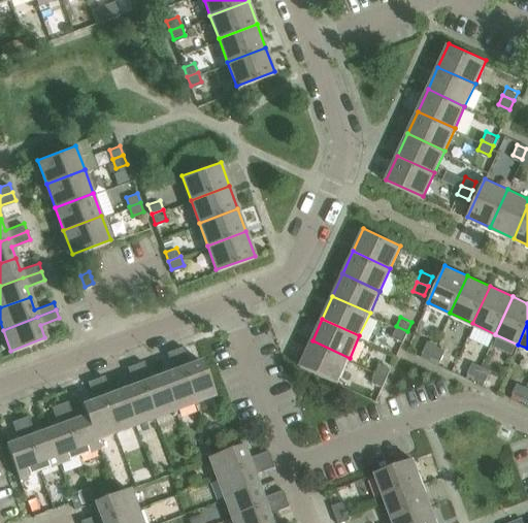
[(396,326),(392,335),(403,340),(407,331),(396,326)]
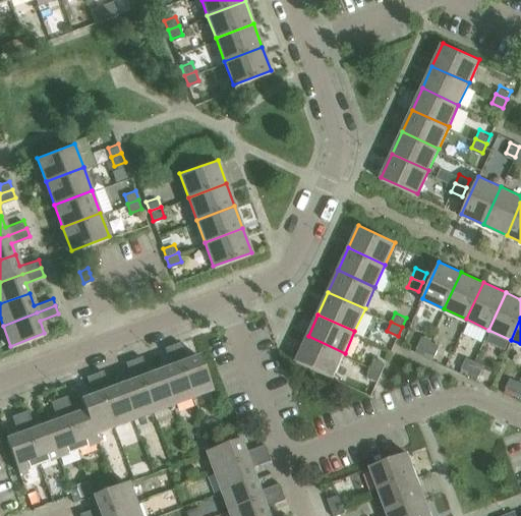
[(421,334),(416,345),(425,349),(430,338),(421,334)]
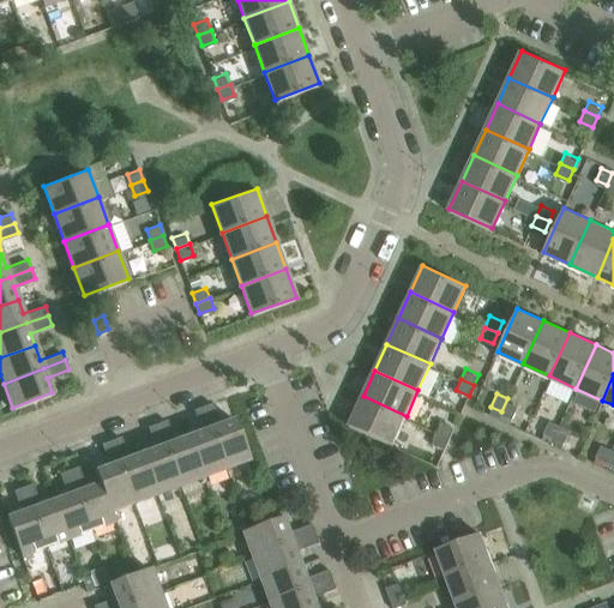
[(393,444),(407,416),(363,396),(350,425),(393,444)]
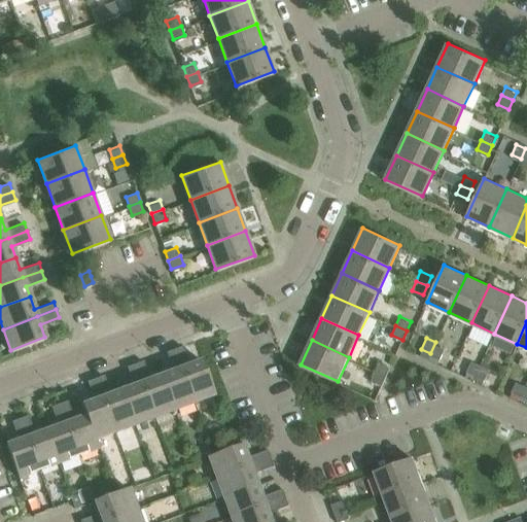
[(435,342),(430,353),(438,357),(444,346),(435,342)]
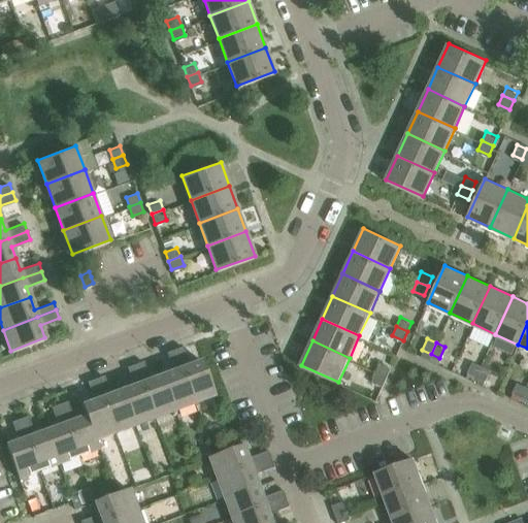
[(190,363),(184,345),(174,348),(195,401),(216,393),(203,359),(190,363)]
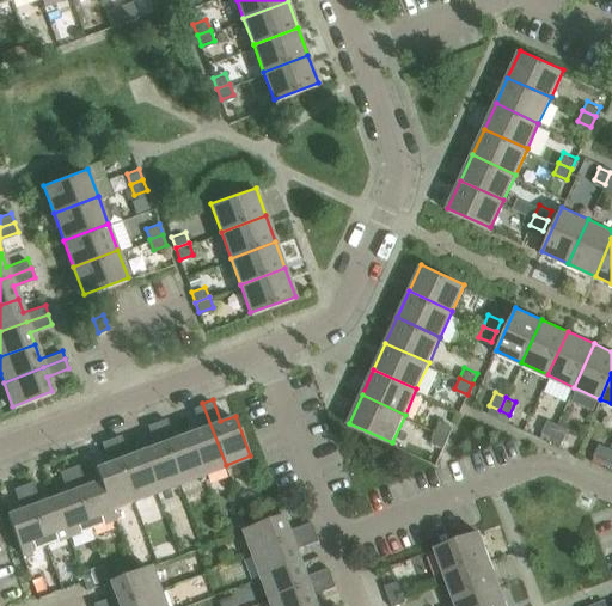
[(202,473),(226,465),(202,403),(194,406),(202,428),(188,433),(202,473)]
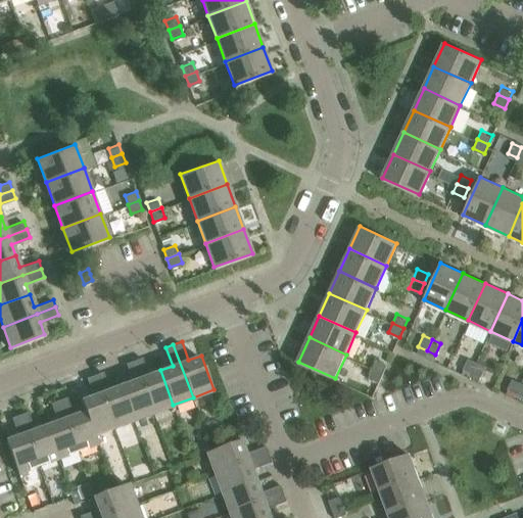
[(153,413),(173,405),(160,370),(149,375),(142,356),(133,359),(153,413)]
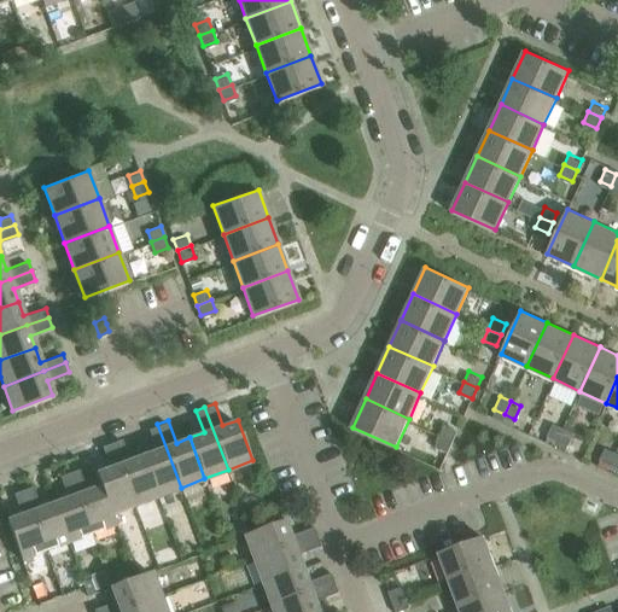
[(552,420),(546,432),(557,437),(563,425),(552,420)]
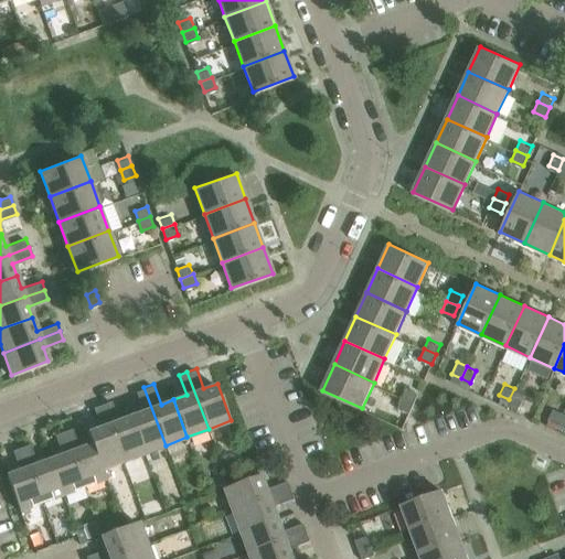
[(145,453),(166,445),(144,387),(136,390),(144,410),(131,416),(145,453)]
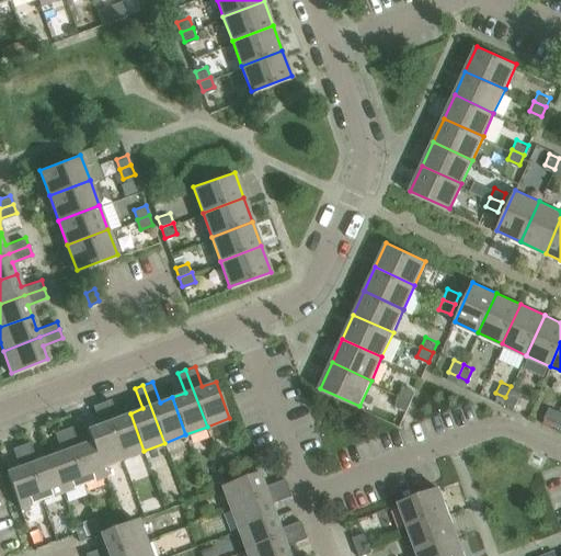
[(403,385),(399,394),(411,399),(415,390),(403,385)]
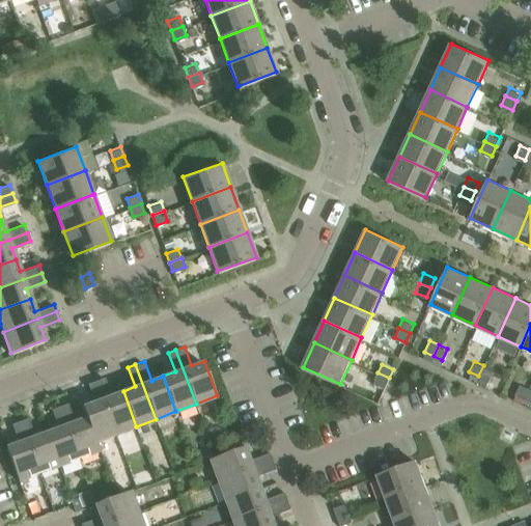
[(483,365),(478,376),(487,380),(493,369),(483,365)]
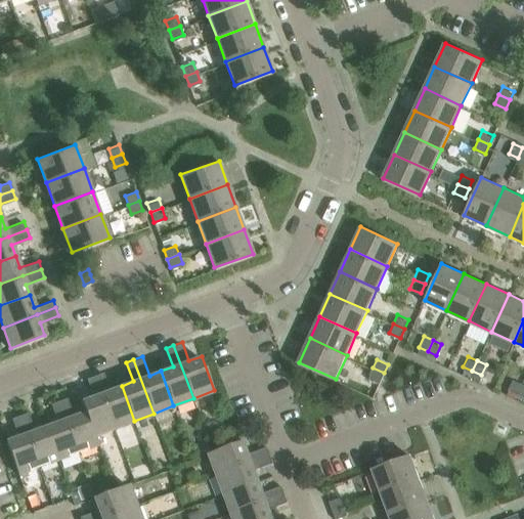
[(373,368),(368,377),(380,382),(384,373),(373,368)]
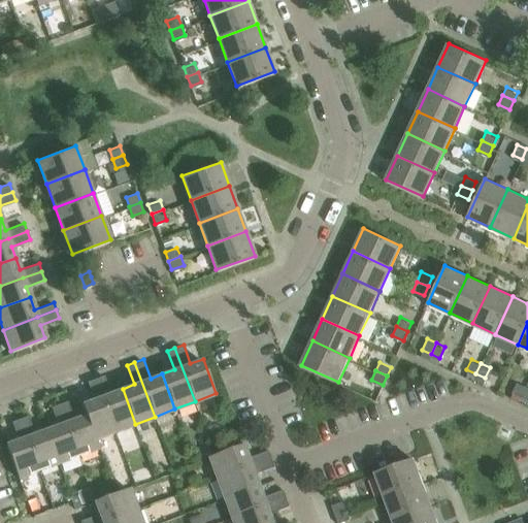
[(117,431),(135,424),(123,389),(112,392),(105,373),(96,377),(117,431)]
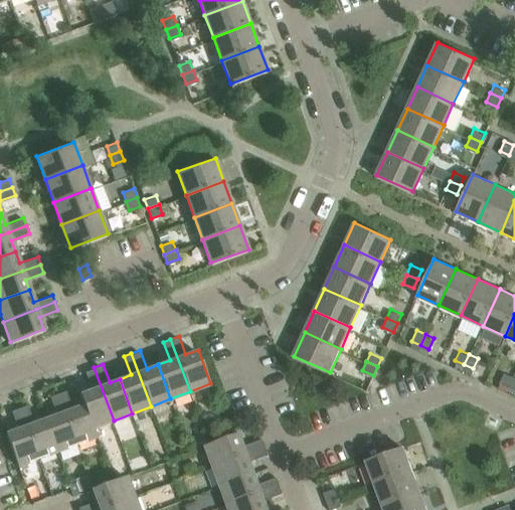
[(80,393),(83,403),(84,403),(94,428),(95,428),(114,420),(94,367),(86,371),(92,389),(80,393)]
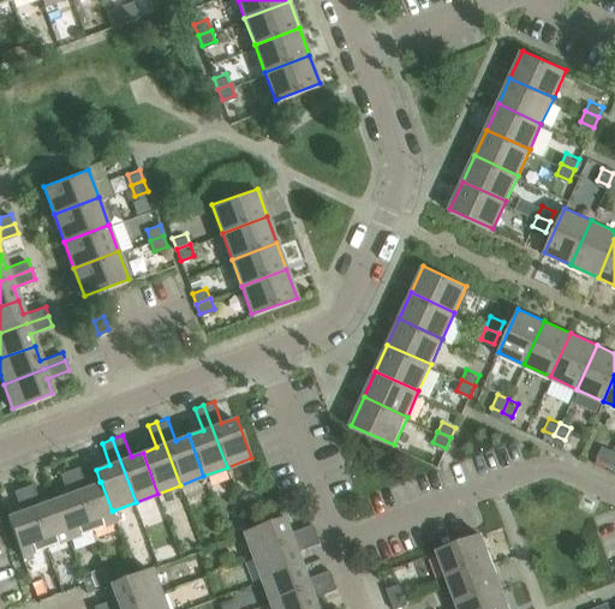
[(602,442),(596,454),(607,459),(611,447),(602,442)]
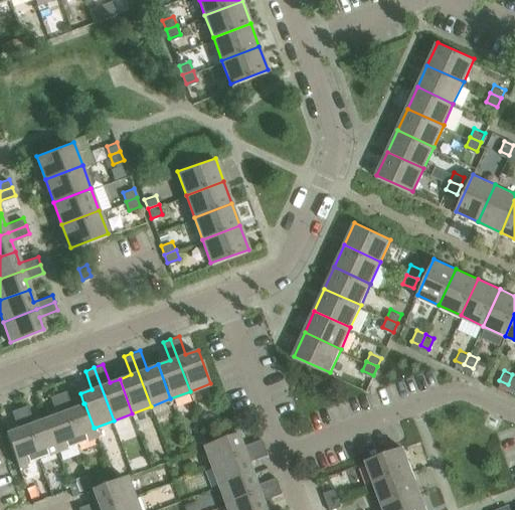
[(84,403),(83,403),(72,407),(66,389),(58,392),(77,444),(98,436),(95,428),(94,428),(84,403)]
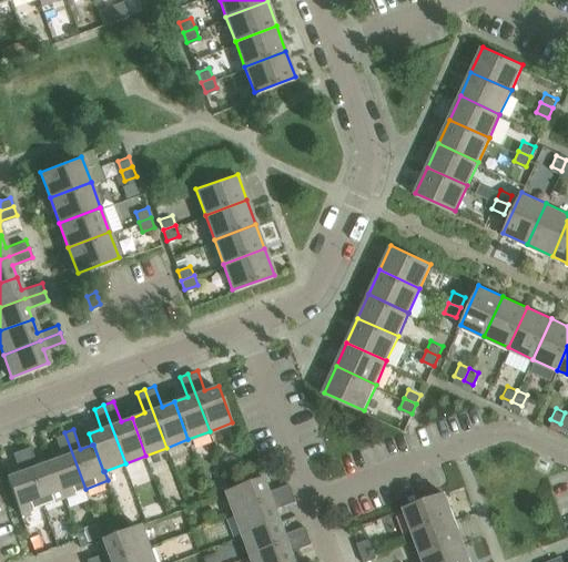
[(64,497),(85,489),(64,432),(56,436),(63,456),(50,460),(64,497)]
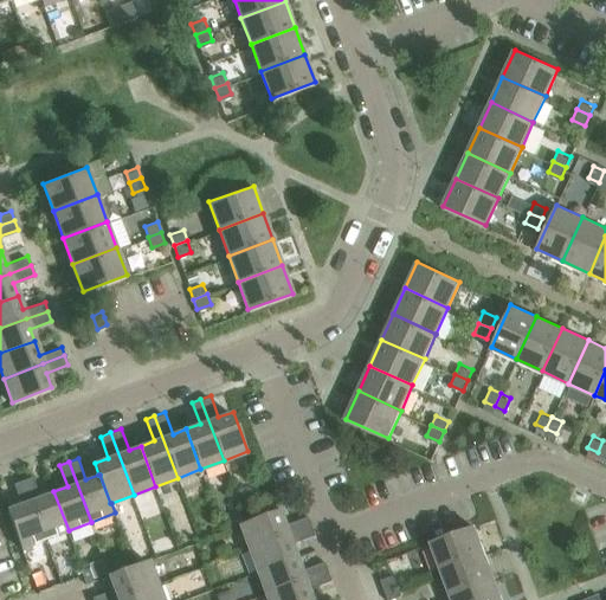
[(23,478),(45,539),(69,530),(53,491),(40,497),(33,475),(23,478)]
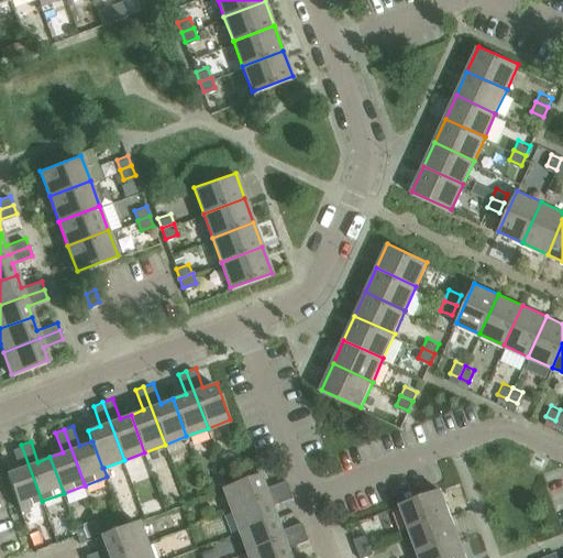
[(21,510),(42,501),(21,445),(13,448),(21,468),(7,473),(21,510)]
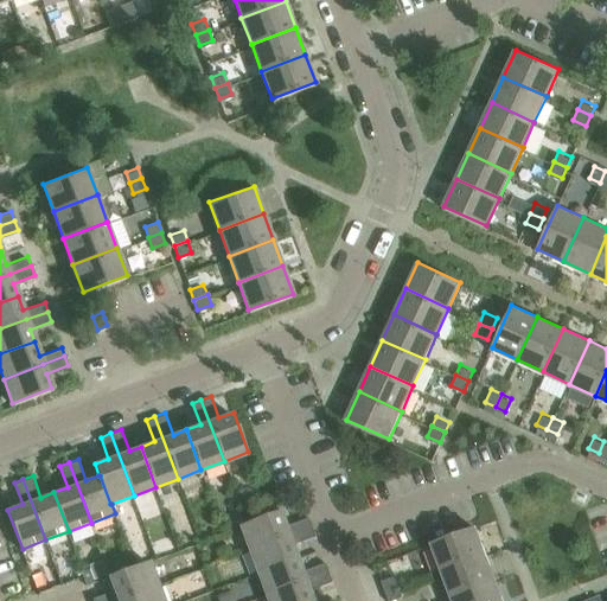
[(244,524),(253,548),(314,525),(311,516),(289,524),(285,510),(270,515),(244,524)]
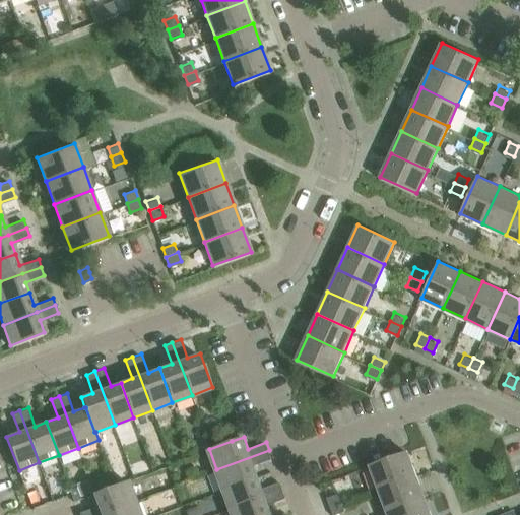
[(272,458),(269,450),(216,469),(223,488),(257,475),(253,464),(272,458)]
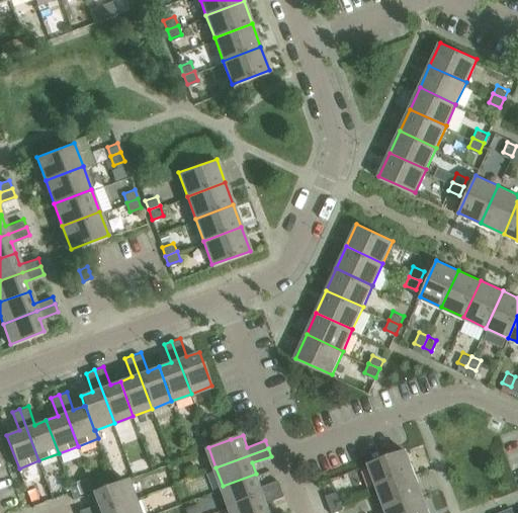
[(368,462),(376,486),(415,472),(406,448),(368,462)]
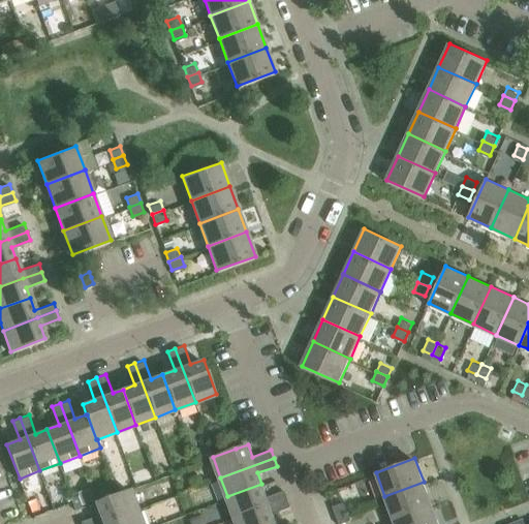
[(384,496),(393,519),(432,504),(424,482),(384,496)]
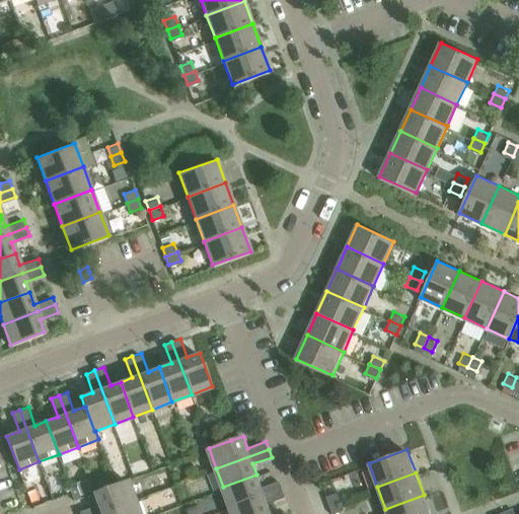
[(223,487),(230,506),(282,488),(279,480),(261,486),(256,474),(223,487)]
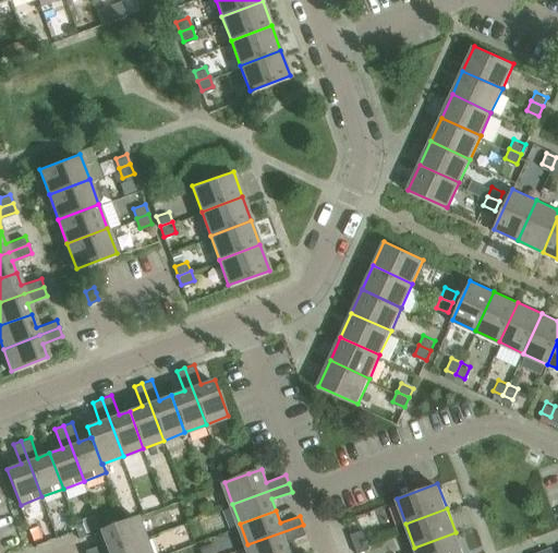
[(87,552),(100,552),(145,537),(136,514),(100,528),(105,540),(85,548),(87,552)]
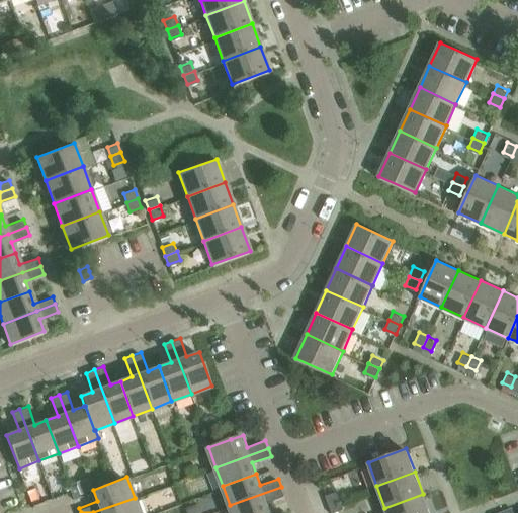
[(284,495),(281,487),(230,505),(232,512),(270,512),(266,501),(284,495)]
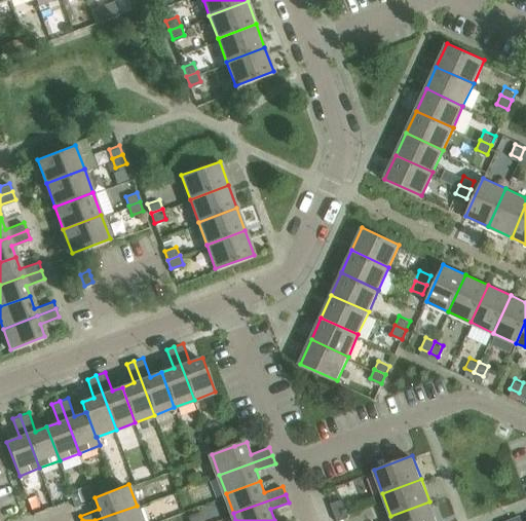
[(342,497),(331,501),(334,511),(346,507),(342,497)]
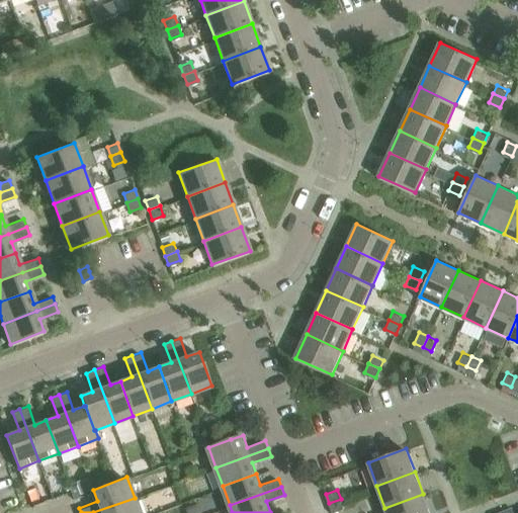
[(384,508),(386,512),(429,512),(423,494),(384,508)]
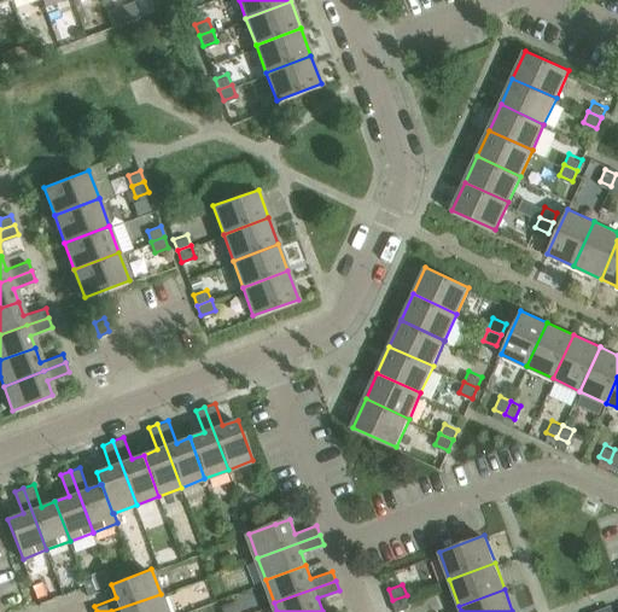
[(167,611),(161,594),(111,611),(167,611)]
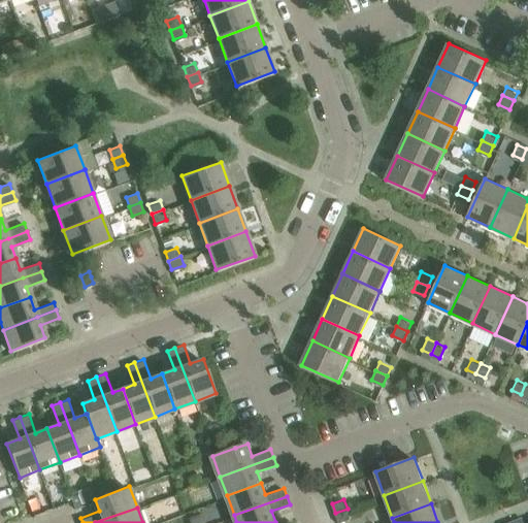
[(348,509),(335,513),(339,522),(351,518),(348,509)]
